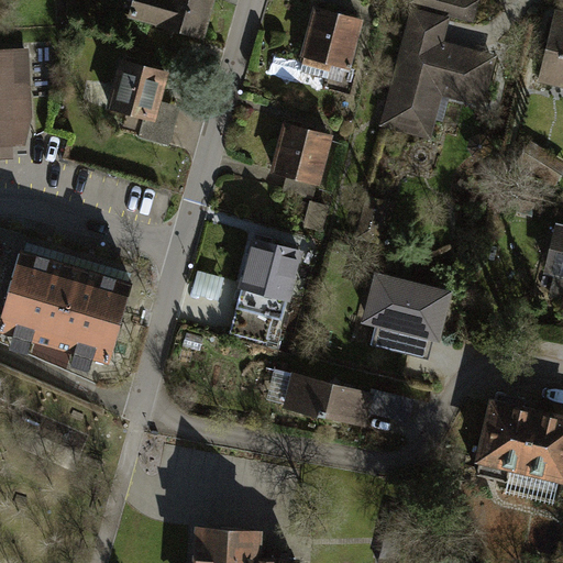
[(134,0),(130,14),(158,23),(161,25),(201,36),(212,0),(134,0)]
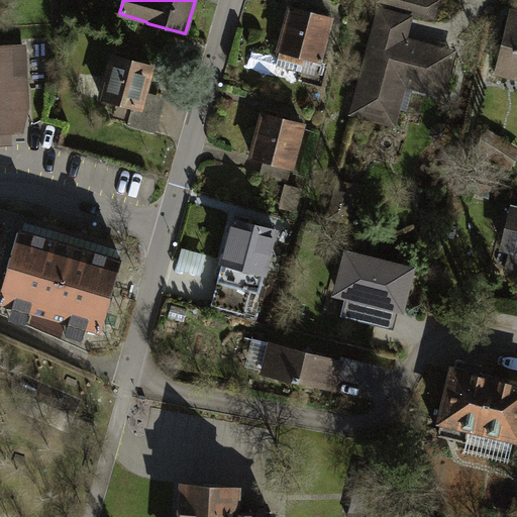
[(346,115),(397,129),(407,90),(443,100),(455,55),(408,41),(415,17),(431,22),(437,2),(430,0),(373,0),(372,5),(376,6),(346,115)]
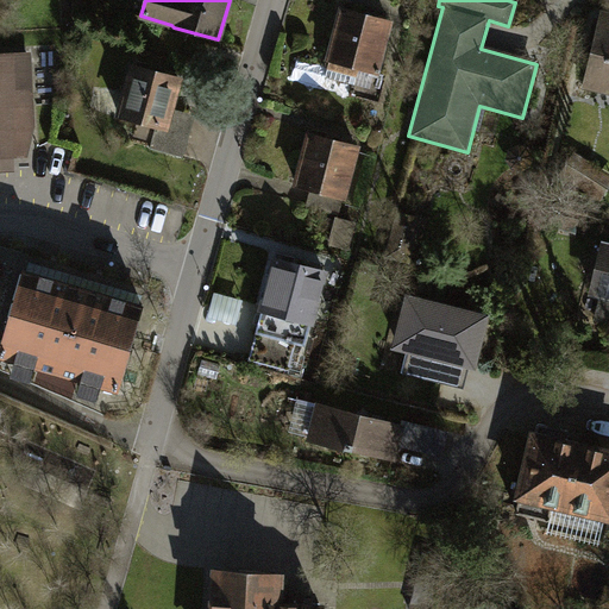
[(325,63),(380,77),(394,22),(339,7),(325,63)]
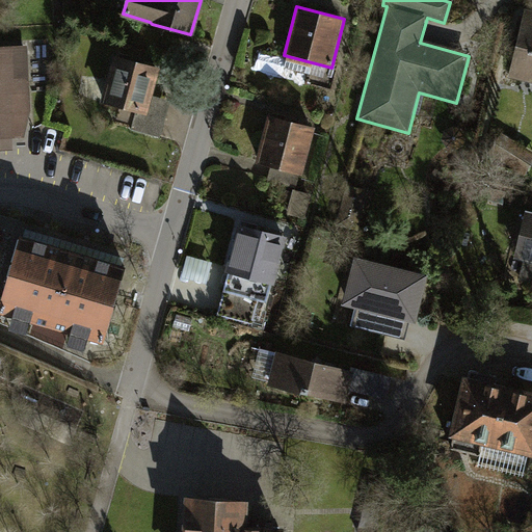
[(531,18),(521,16),(507,74),(531,79),(531,18)]
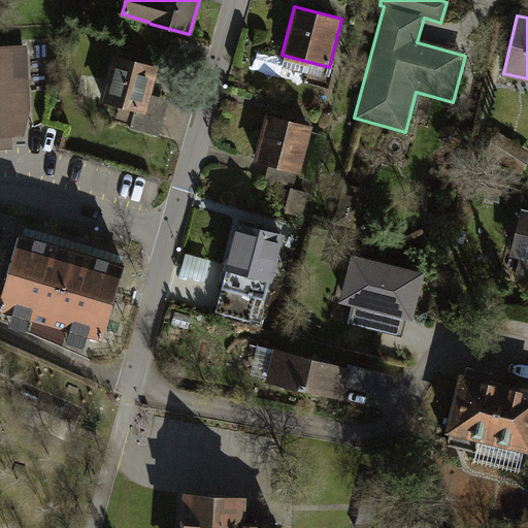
[(0,48),(0,134),(12,134),(12,129),(23,128),(27,108),(25,48),(0,48)]
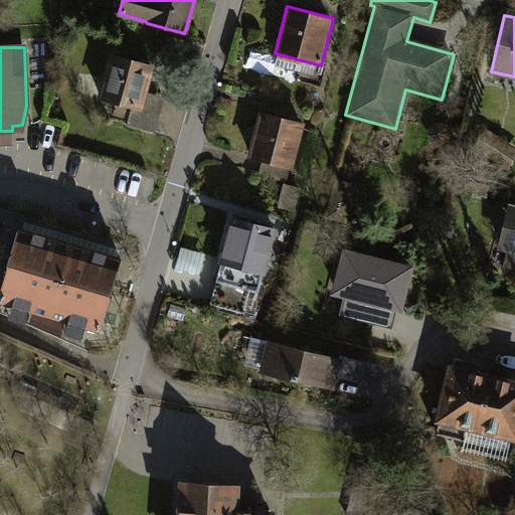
[(113,57),(103,97),(133,105),(127,126),(155,134),(161,113),(141,108),(152,67),(113,57)]
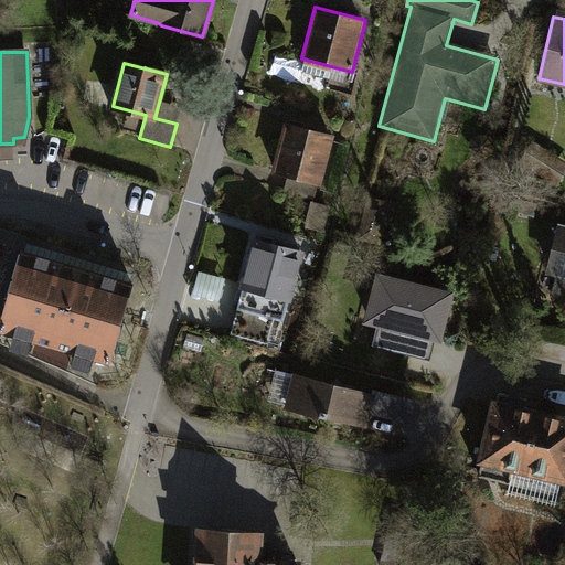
[(287,125),(276,171),(288,174),(284,191),(316,199),(331,136),(287,125)]
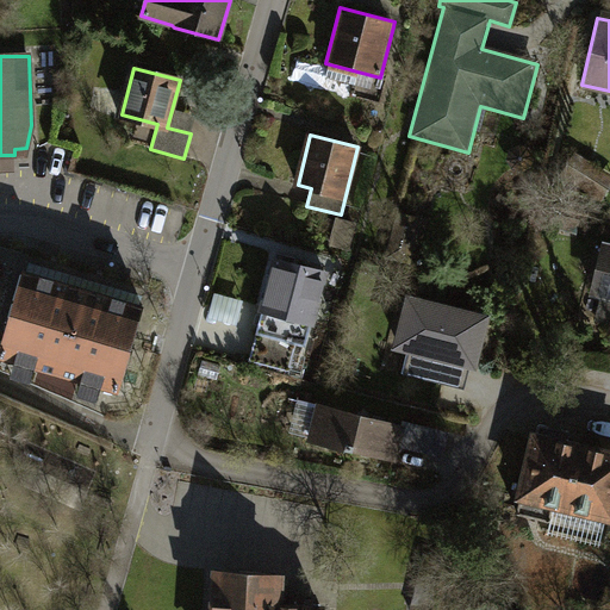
[(609,175),(576,154),(564,173),(602,198),(609,184),(609,175)]
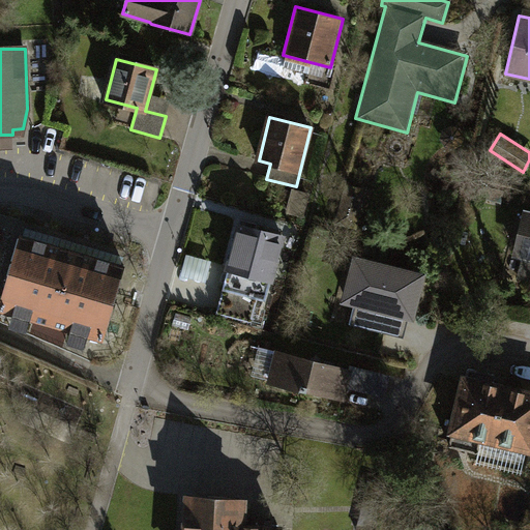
[(529,218),(528,218),(519,261),(529,263),(529,218)]
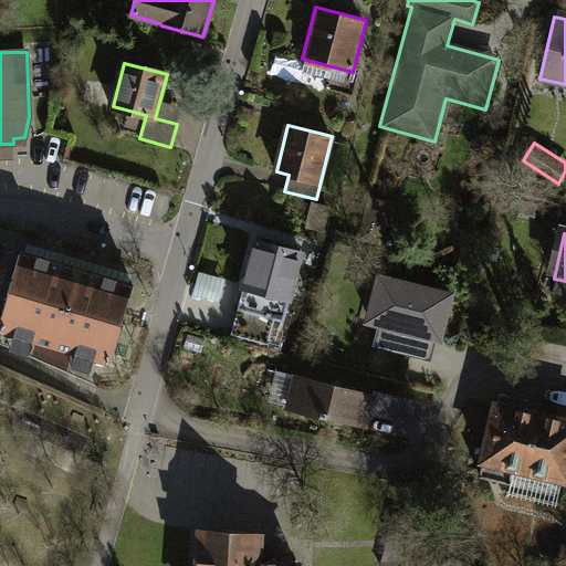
[(253,241),(228,339),(273,350),(297,252),(253,241)]
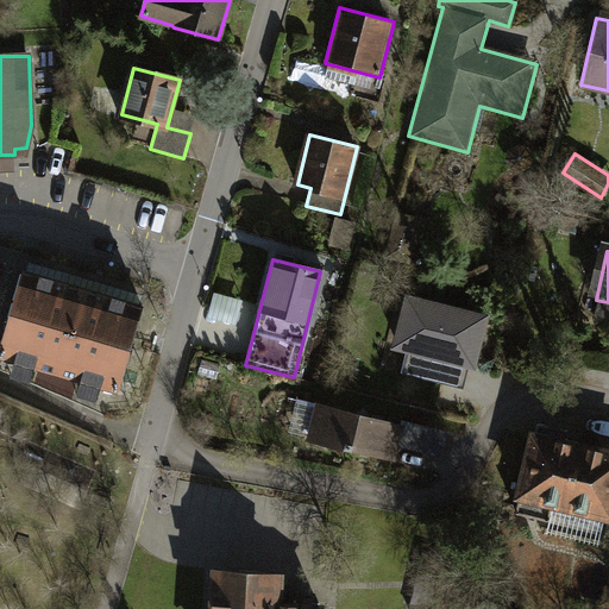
[(24,270),(0,352),(0,356),(119,390),(144,305),(24,270)]
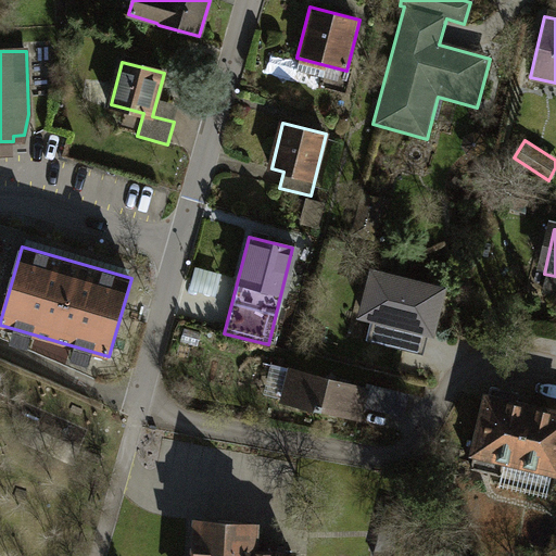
[(442,290),(374,273),(363,314),(374,317),(367,342),(416,354),(422,329),(431,331),(442,290)]
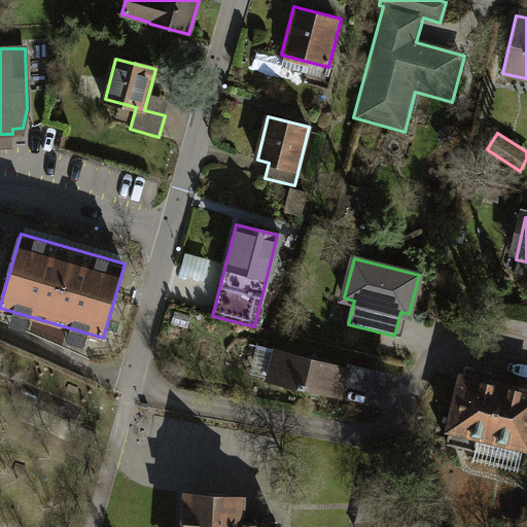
[(274,349),(267,381),(338,398),(341,385),(345,366),(274,349)]
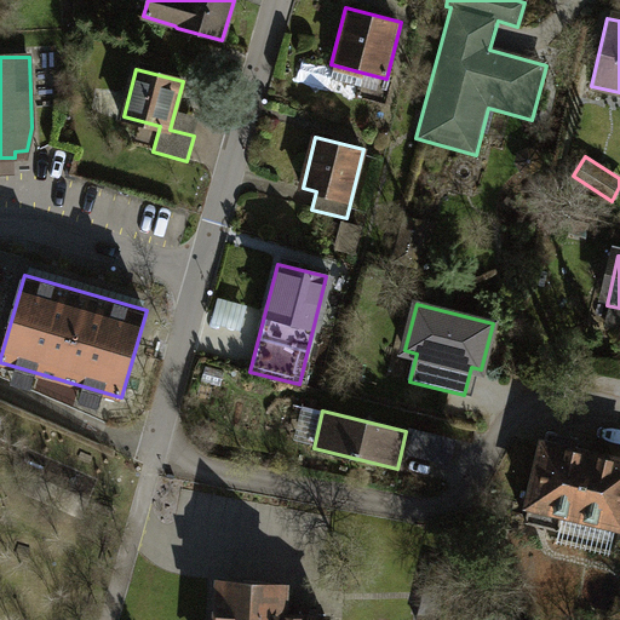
[(451,441),(406,431),(401,453),(446,464),(451,441)]
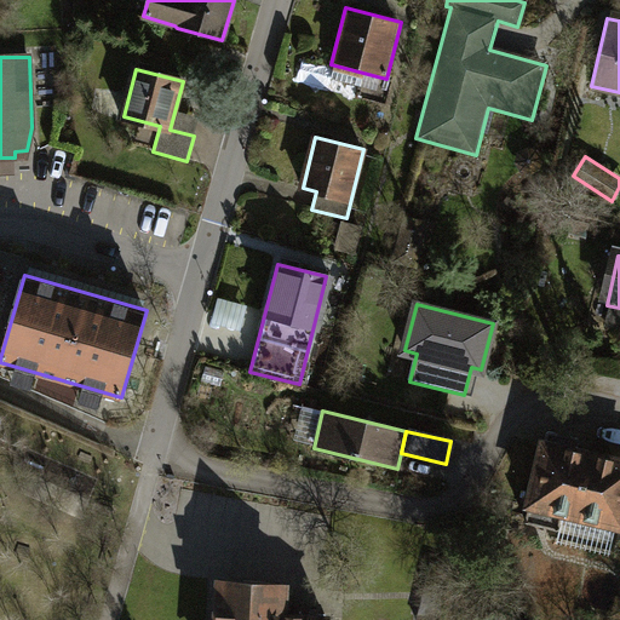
[(619,457),(541,437),(522,511),(619,535),(619,457)]
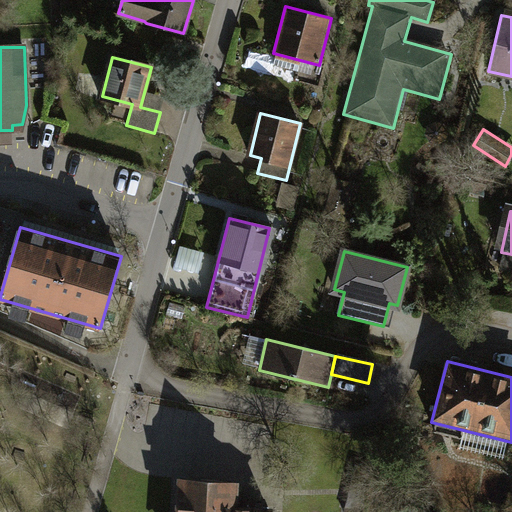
[(270,511),(270,510),(233,508),(235,484),(183,481),(180,511),(270,511)]
